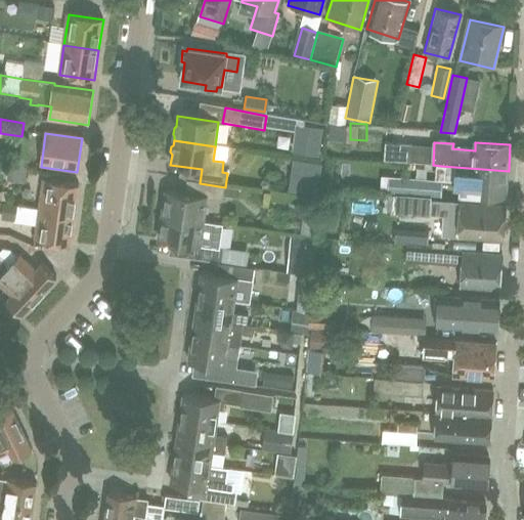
[(412,145),(386,144),(385,163),(412,163),(412,145)]
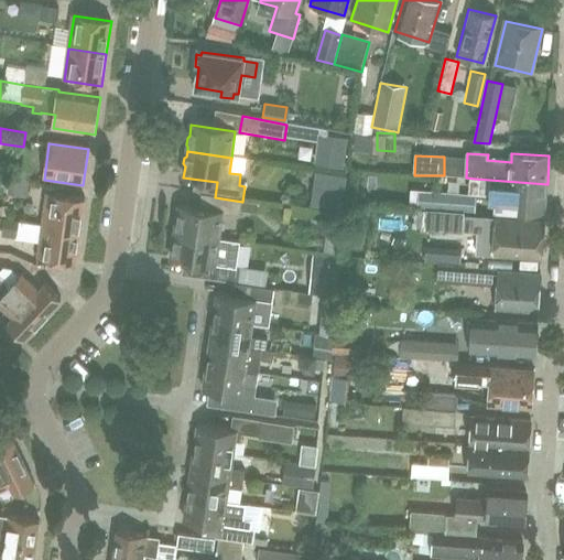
[(17,169),(14,183),(29,185),(31,171),(17,169)]
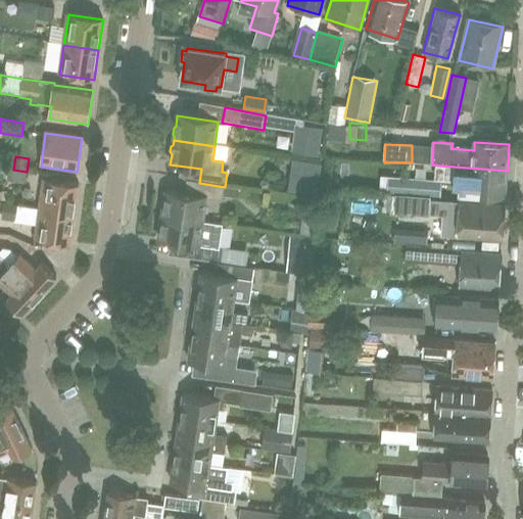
[(506,196),(508,171),(440,166),(439,180),(456,181),(455,191),(471,192),(471,194),(506,196)]
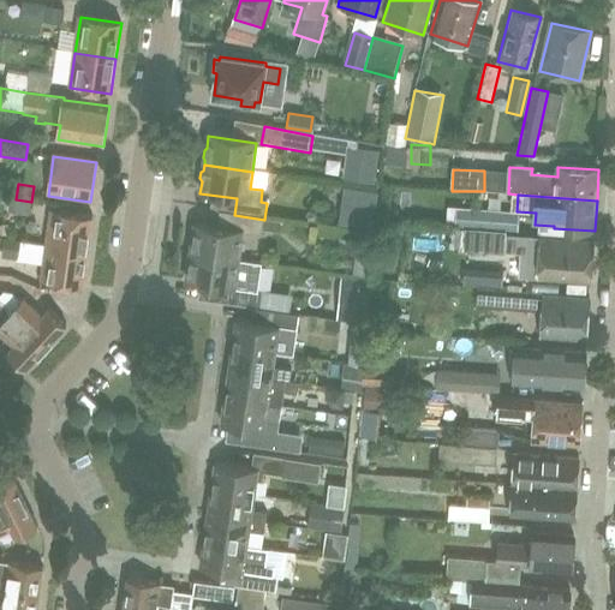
[(31,202),(16,199),(13,214),(29,216),(31,202)]
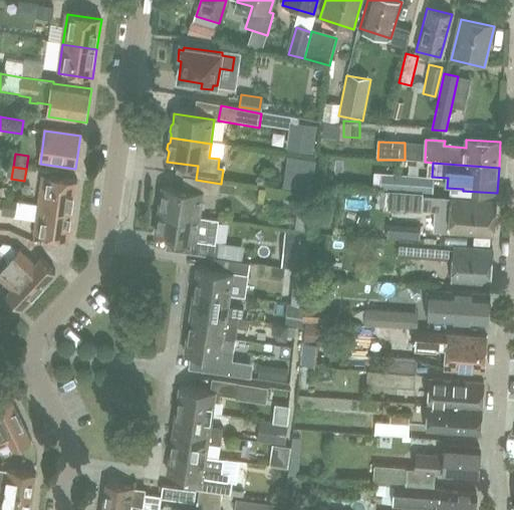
[(380,192),(433,195),(434,180),(381,176),(380,192)]
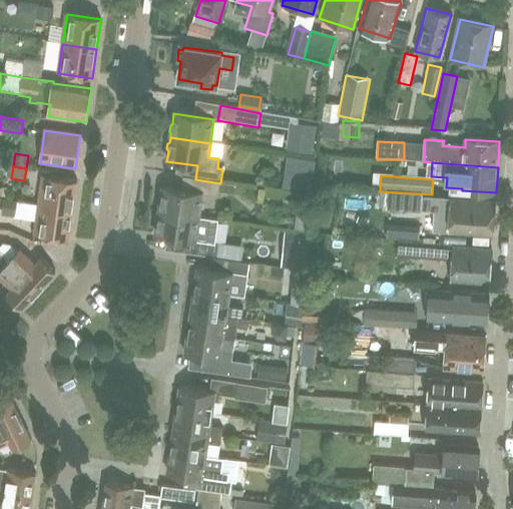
[(43,177),(39,206),(73,211),(77,181),(43,177)]
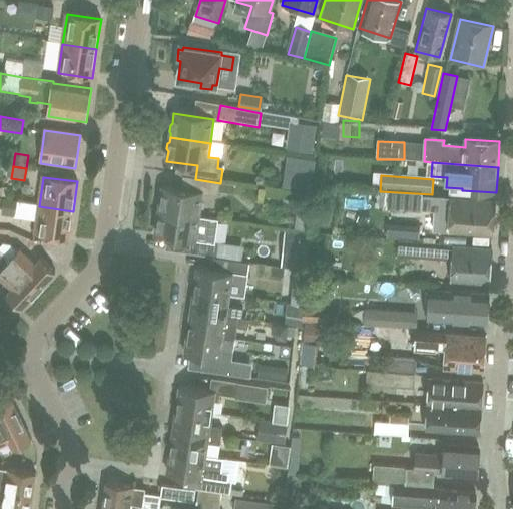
[(218,197),(220,183),(195,179),(193,193),(162,188),(160,199),(159,200),(158,207),(159,209),(158,212),(198,218),(202,195),(218,197)]
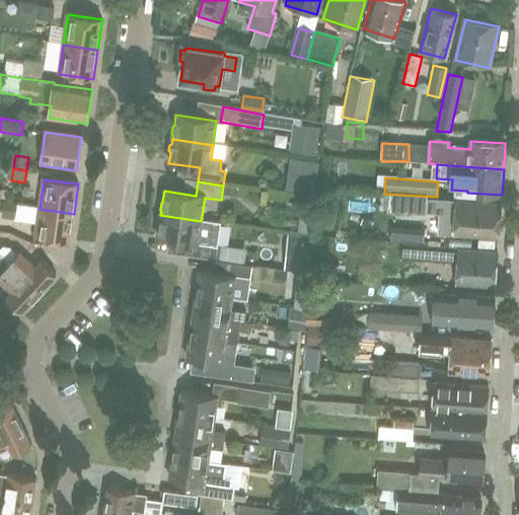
[(393,212),(428,214),(429,200),(429,198),(395,195),(393,212)]
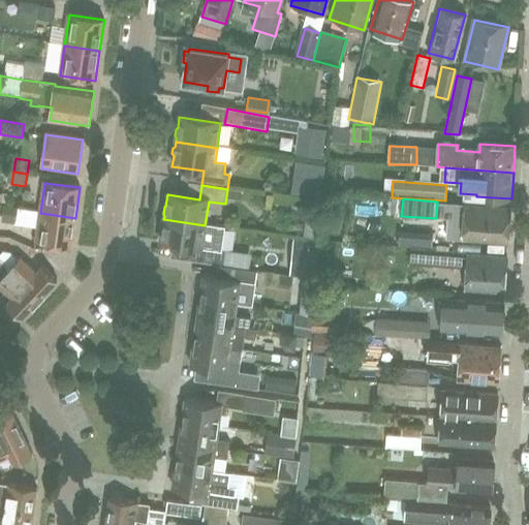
[(310,202),(297,213),(306,224),(304,240),(317,241),(321,214),(319,213),(310,202)]
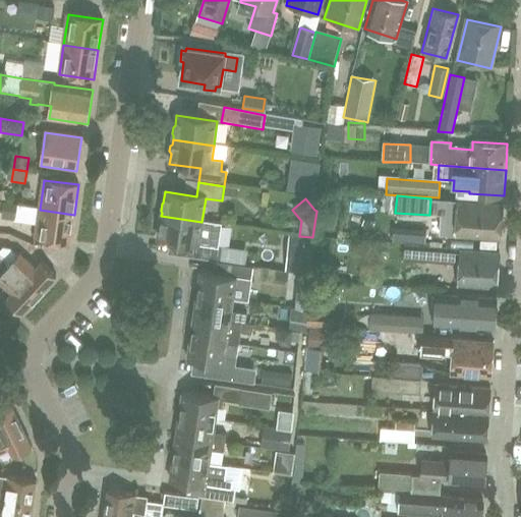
[(501,239),(504,205),(457,202),(455,236),(501,239)]
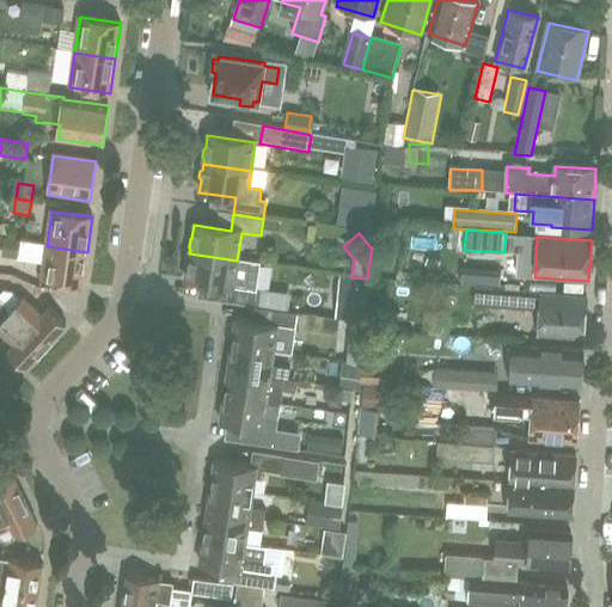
[(83,287),(87,252),(47,246),(42,281),(83,287)]
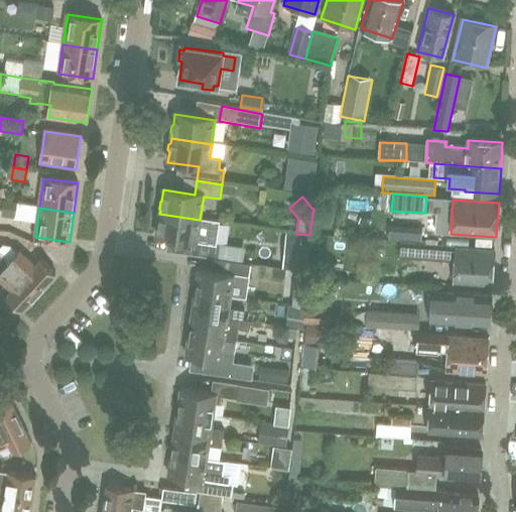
[(221,247),(197,243),(200,220),(159,214),(159,219),(157,220),(156,227),(157,229),(156,238),(187,242),(185,256),(218,261),(221,247)]
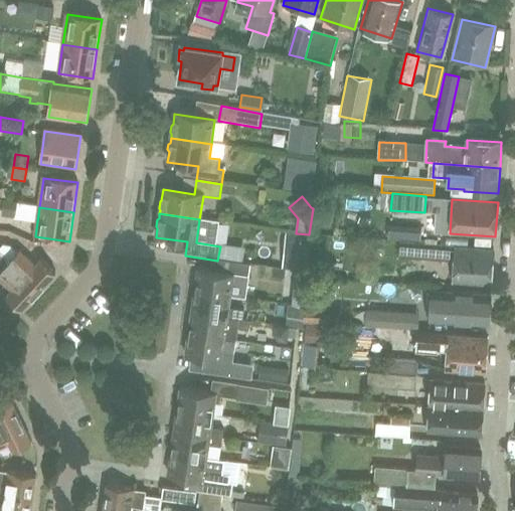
[(415,240),(445,238),(444,225),(415,227),(415,240)]
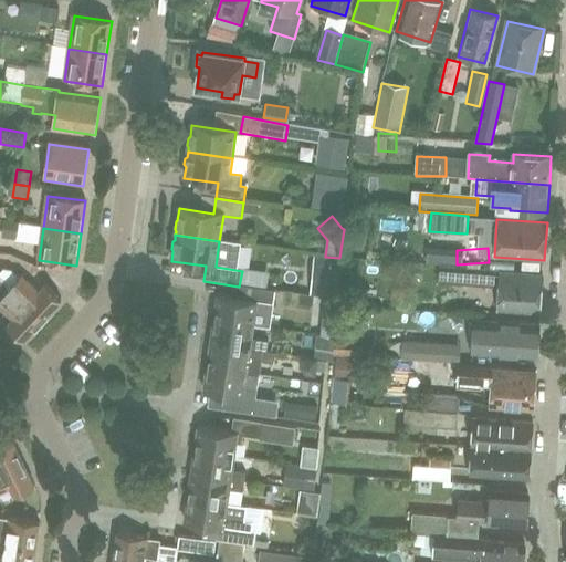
[(322,261),(316,294),(334,298),(339,264),(322,261)]
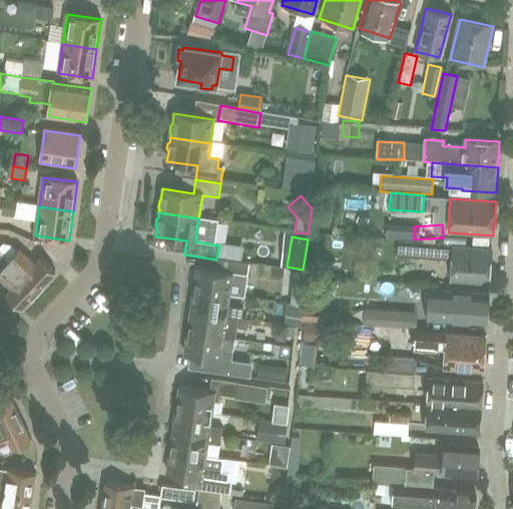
[(398,258),(410,259),(452,261),(450,281),(490,284),(492,249),(399,243),(398,258)]
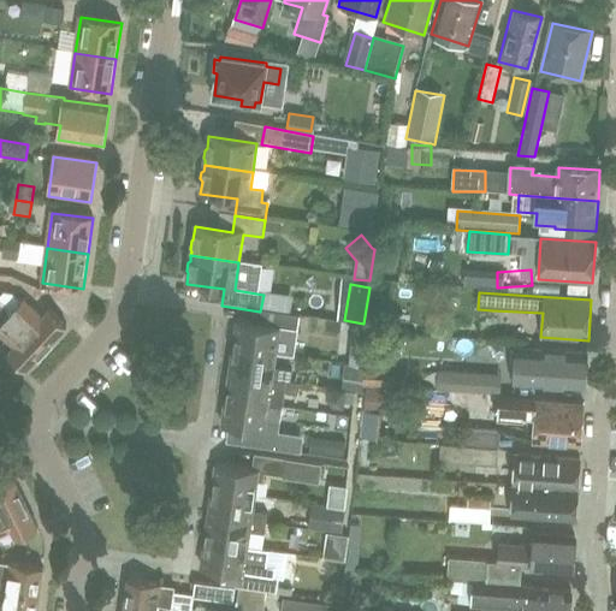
[(11,315),(46,349),(65,328),(49,312),(42,319),(24,302),(11,315)]
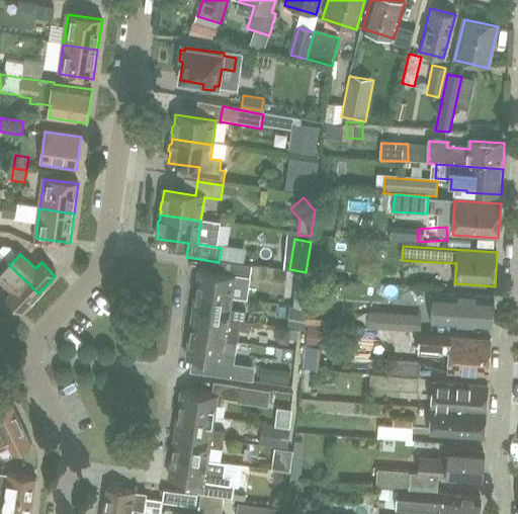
[(199,271),(195,293),(231,298),(254,303),(259,268),(213,261),(213,265),(204,264),(203,272),(199,271)]
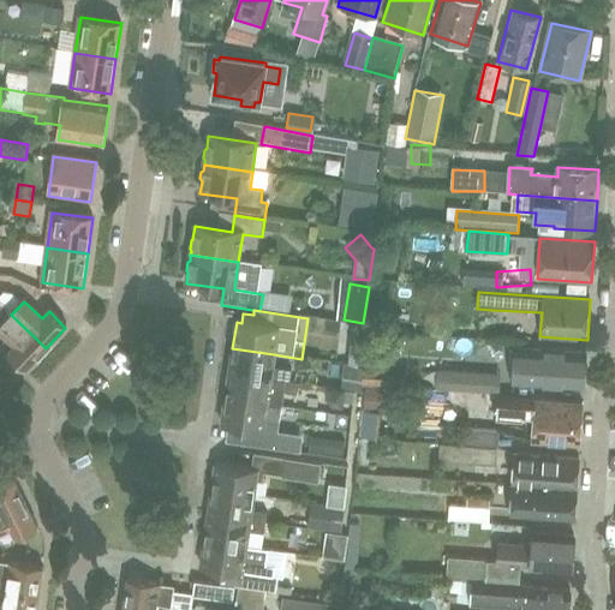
[(46,348),(11,315),(0,326),(0,332),(15,346),(7,354),(24,371),(46,348)]
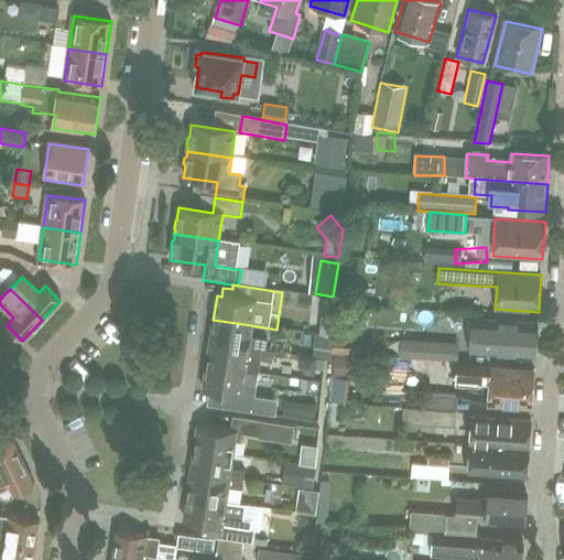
[(318,310),(336,312),(337,299),(320,298),(318,310)]
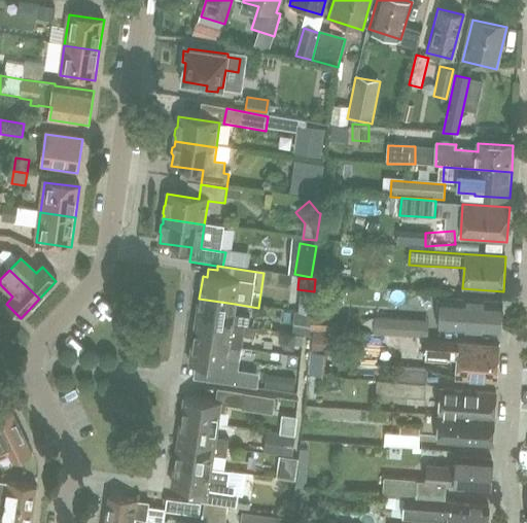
[(501,333),(503,301),(443,297),(442,299),(440,299),(438,302),(437,310),(440,313),(442,313),(441,328),(501,333)]
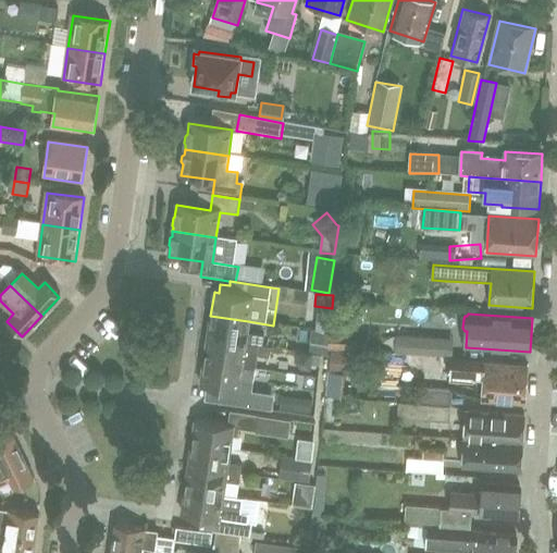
[(246,334),(248,321),(210,316),(207,339),(262,347),(263,336),(246,334)]
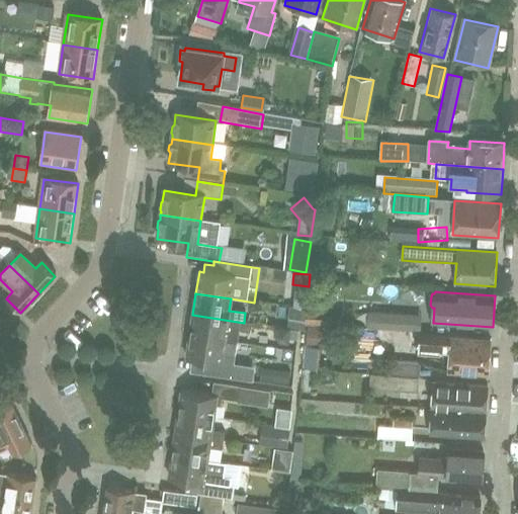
[(289,308),(288,320),(305,322),(306,310),(289,308)]
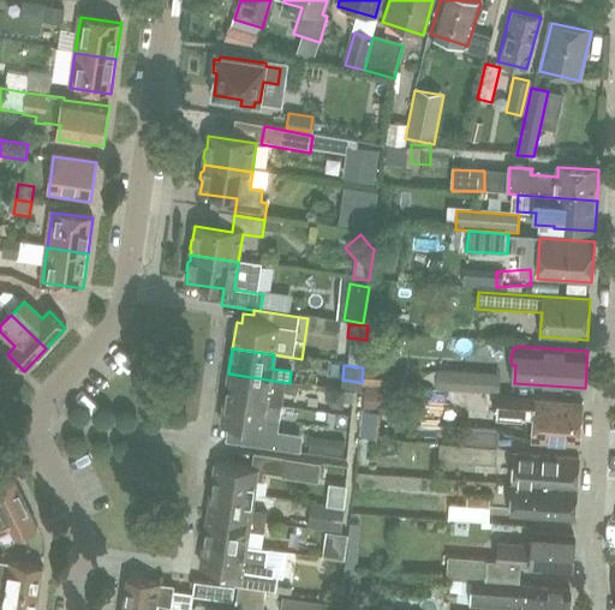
[(447,393),(500,396),(501,377),(473,376),(473,372),(448,371),(447,393)]
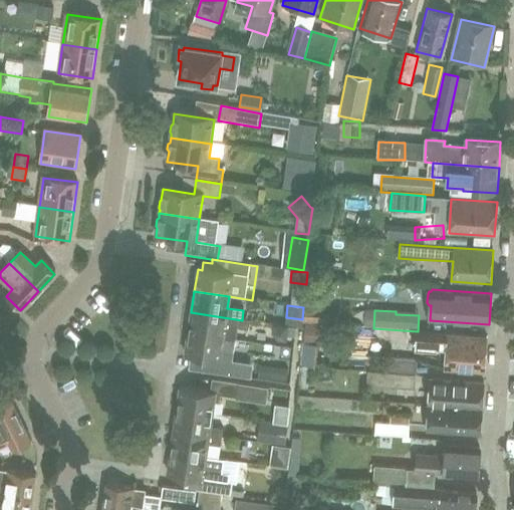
[(191,312),(188,334),(235,341),(237,329),(248,330),(249,321),(242,320),(191,312)]
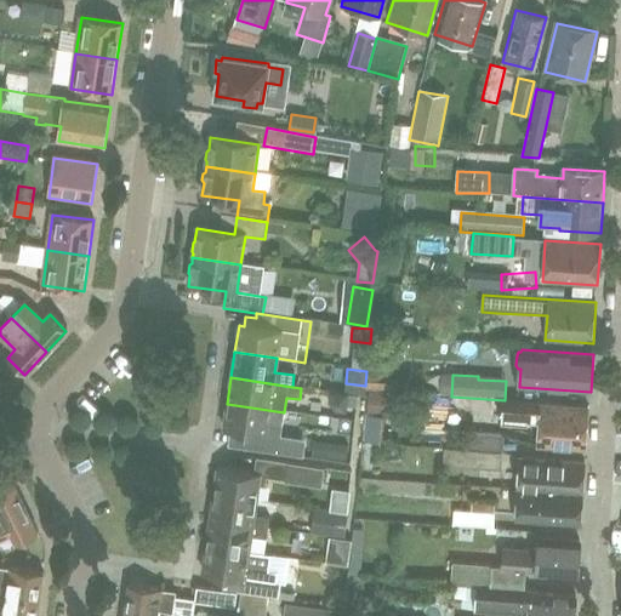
[(376,389),(366,445),(387,449),(398,393),(376,389)]
